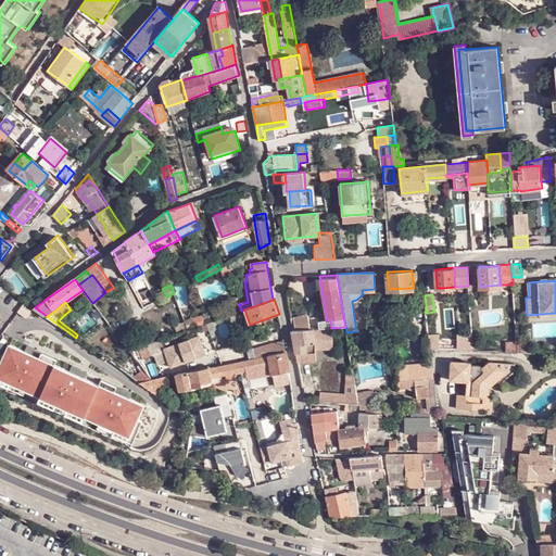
[(194,327),(199,326),(205,324),(203,315),(193,317),(194,327)]
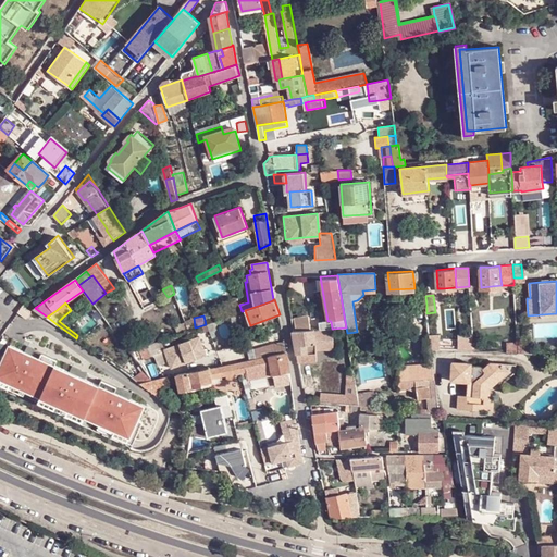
[(292,319),(293,331),(311,330),(309,317),(292,319)]
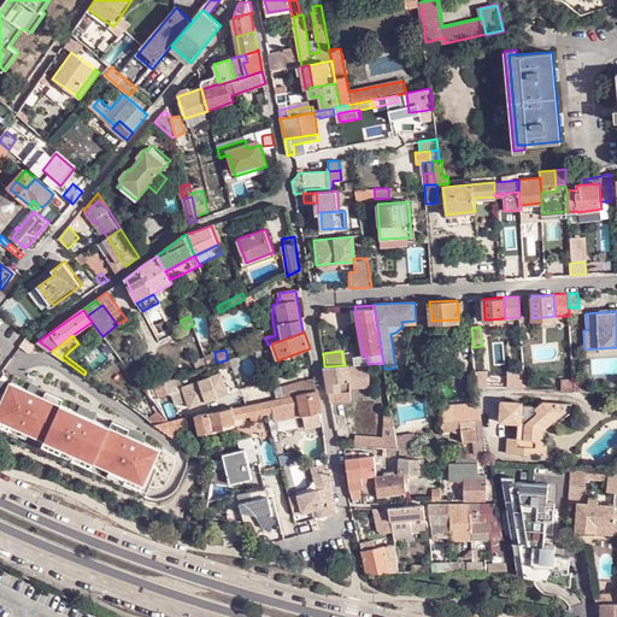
[(593,360),(595,374),(609,371),(606,358),(593,360)]
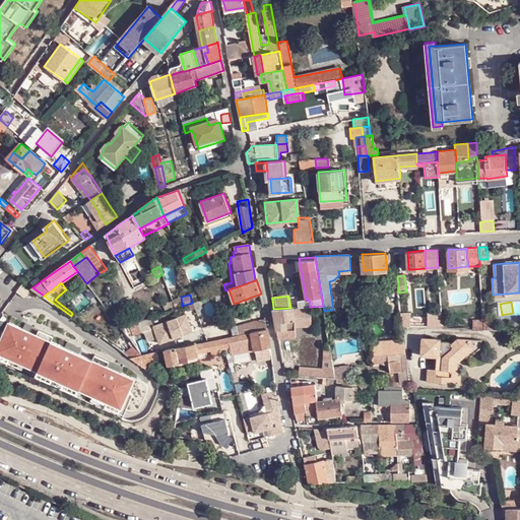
[(290,308),(273,309),(278,338),(298,337),(296,326),(312,325),(311,307),(310,307),(290,308)]
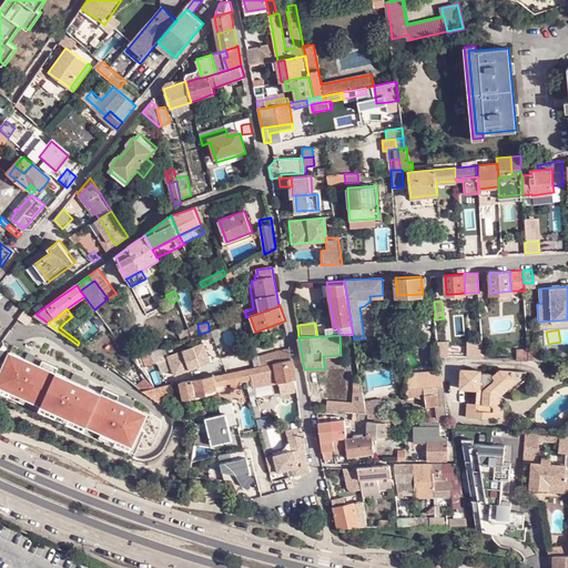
[(168,355),(172,367),(175,374),(211,361),(203,342),(168,355)]
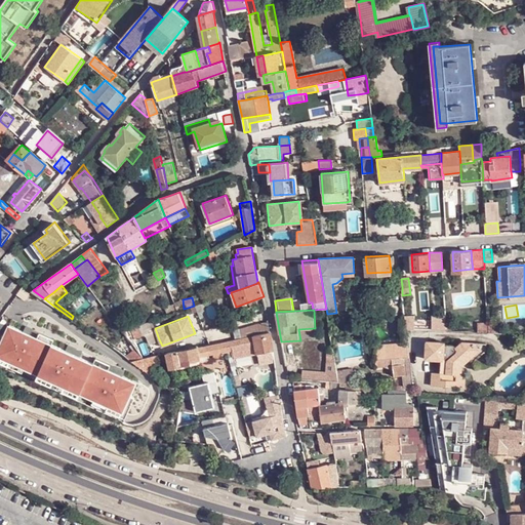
[(406,329),(414,329),(414,319),(408,319),(407,316),(405,316),(406,322),(406,327),(406,329)]
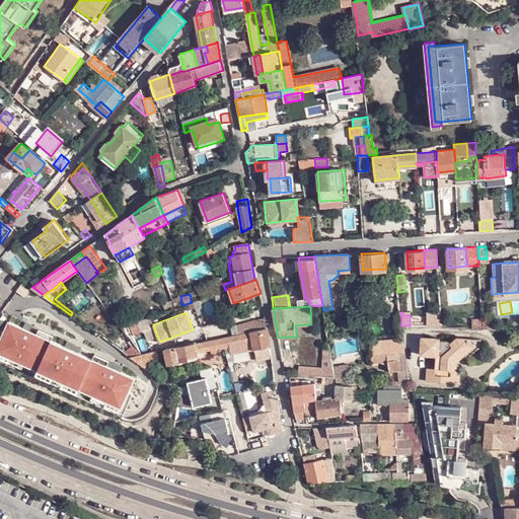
[(150,316),(138,320),(142,330),(144,329),(147,339),(157,336),(153,324),(150,316)]
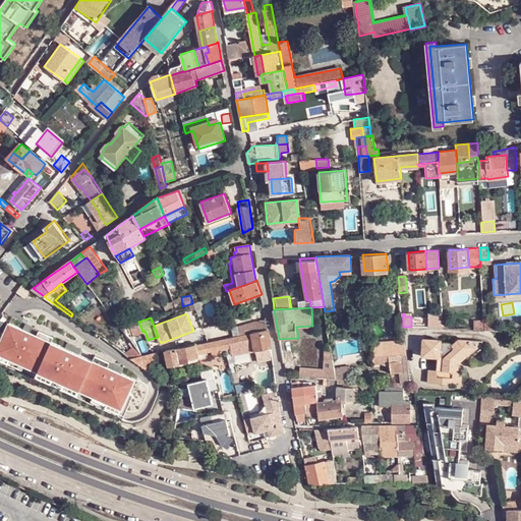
[(484,322),(484,319),(476,320),(476,330),(485,330),(484,322)]
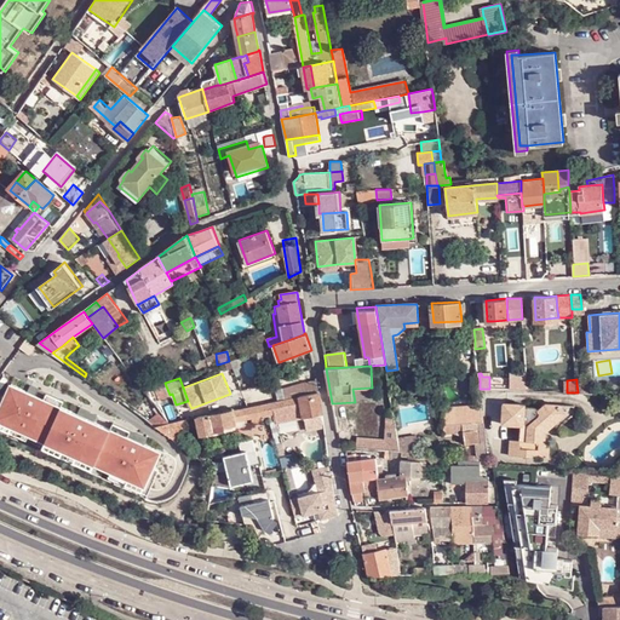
[(299,396),(319,392),(317,382),(293,385),(282,388),(285,399),(299,396)]
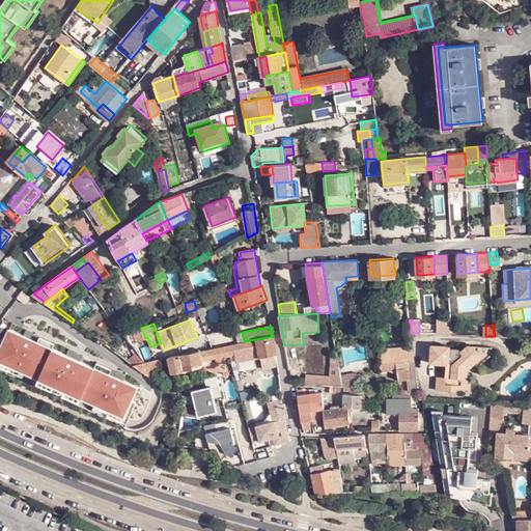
[(133,331),(136,341),(145,338),(141,328),(133,331)]
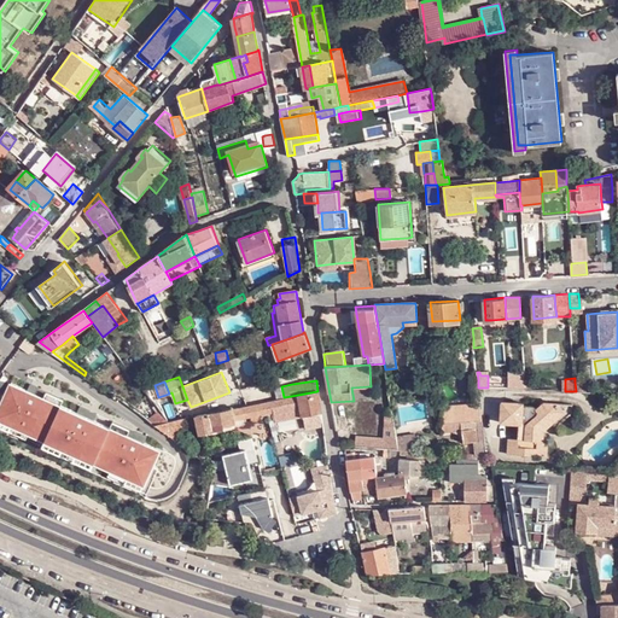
[(589,394),(589,390),(589,384),(575,382),(576,391),(579,391),(589,394)]
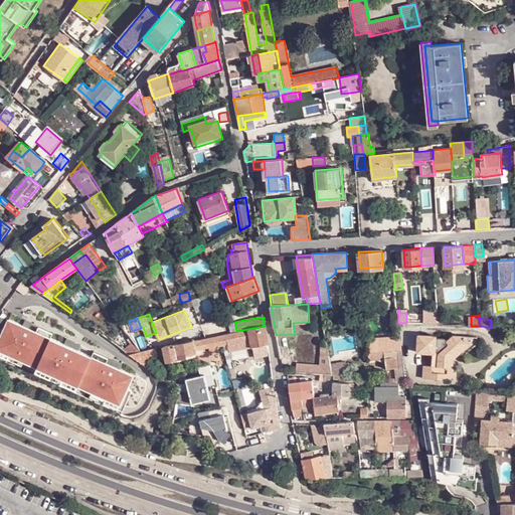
[(24,325),(11,319),(0,343),(0,348),(26,360),(39,366),(80,384),(95,390),(123,403),(130,386),(135,374),(121,368),(124,362),(96,350),(94,355),(79,349),(82,344),(68,338),(65,343),(52,337),(54,332),(27,319),(24,325)]
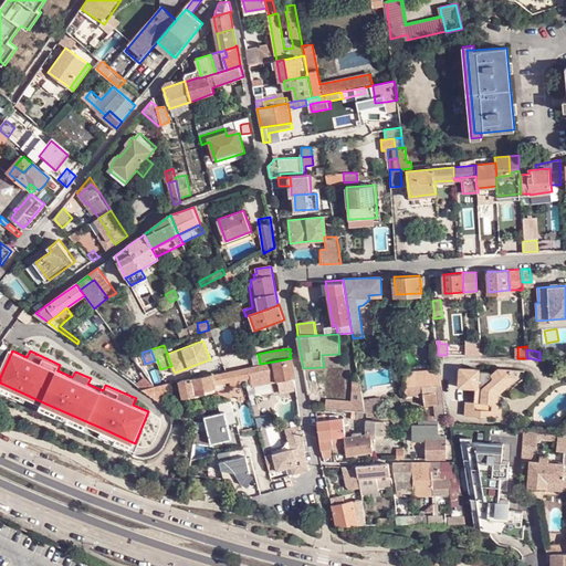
[(260,364),(243,367),(248,385),(253,384),(278,378),(280,392),(296,389),(291,358),(273,362),(260,364)]
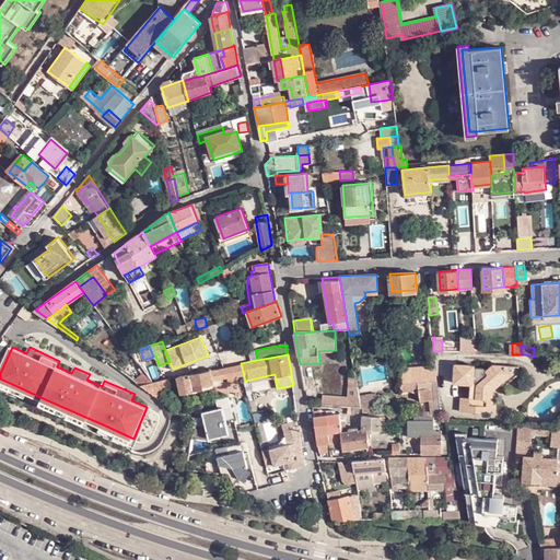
[(213,380),(243,373),(241,363),(211,370),(213,380)]
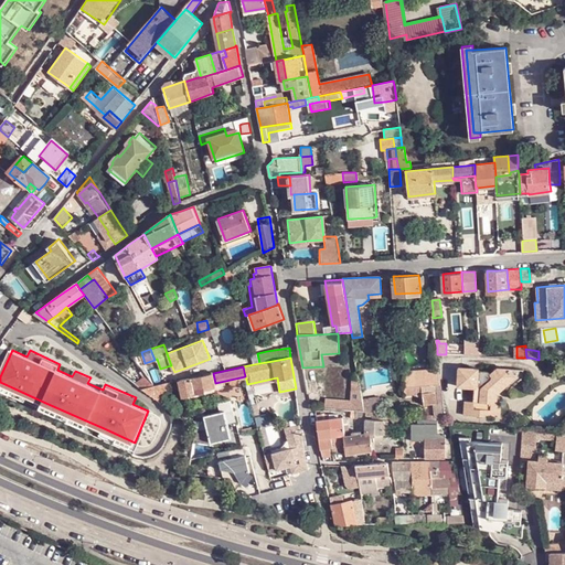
[(491,402),(497,403),(498,392),(497,390),(501,386),(503,388),(511,388),(524,377),(524,370),(498,368),(490,373),(488,371),(478,371),(479,369),(459,368),(458,386),(475,387),(475,402),(466,401),(466,416),(491,416),(491,402)]
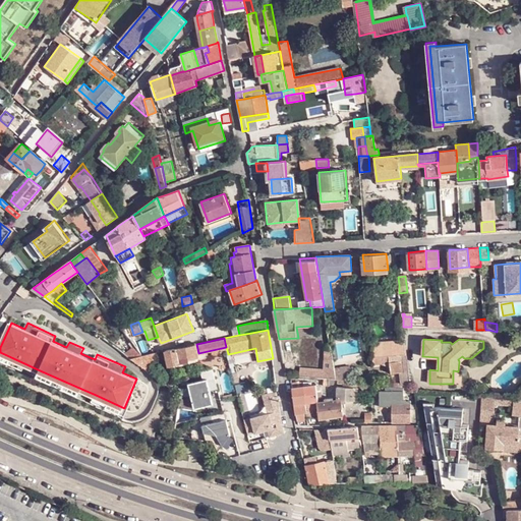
[(397,354),(406,354),(405,340),(396,342),(397,354)]
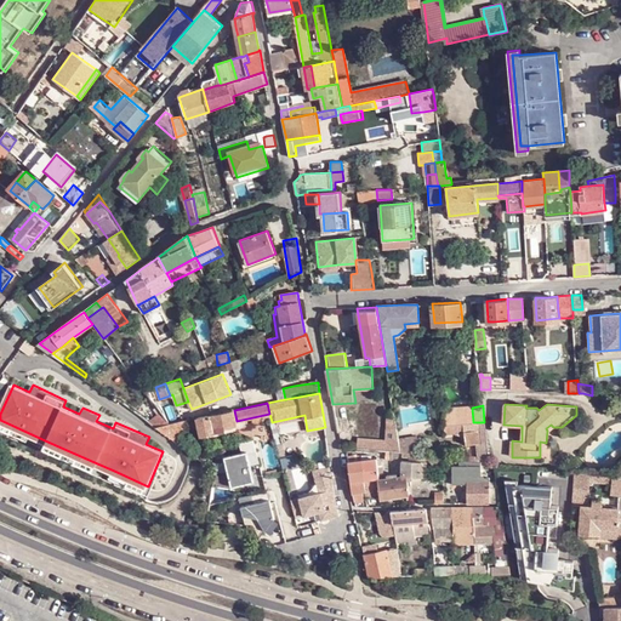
[(456,409),(457,423),(463,423),(473,422),(472,408),(456,409)]
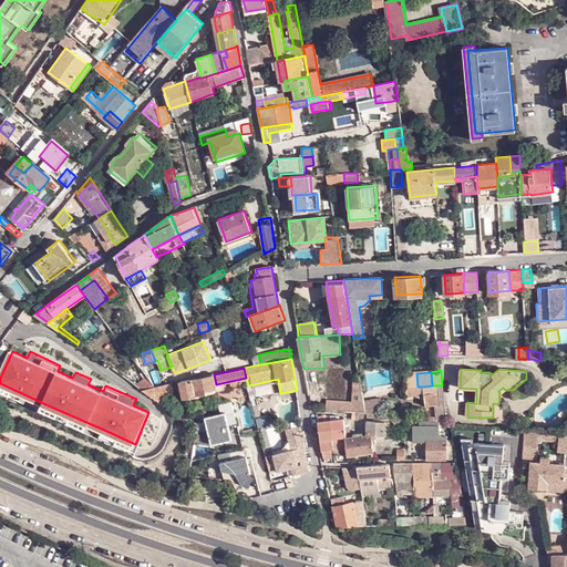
[(404,373),(405,388),(418,387),(416,373),(404,373)]
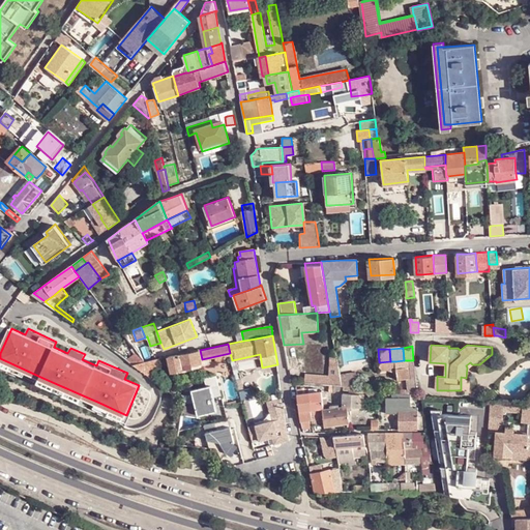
[(203,364),(202,359),(200,350),(169,356),(172,371),(203,364)]
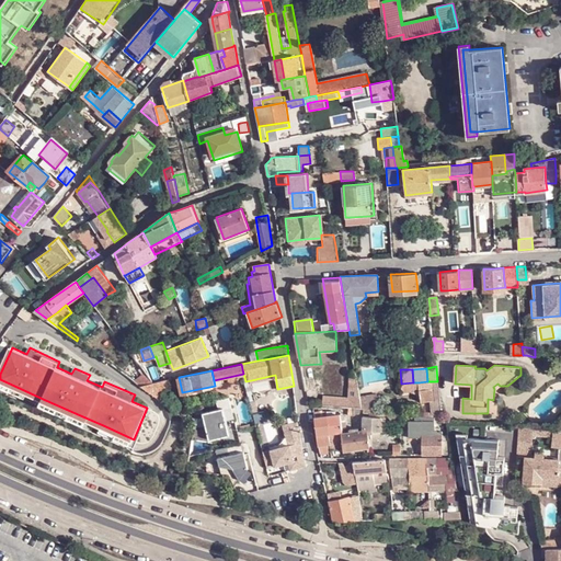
[(134,379),(139,384),(153,381),(149,376),(146,373),(134,379)]
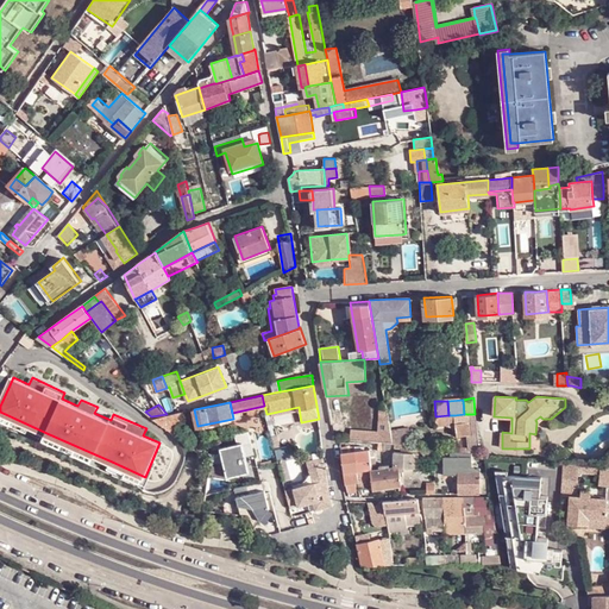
[(151,416),(174,432),(182,410),(179,412),(167,414),(151,416)]
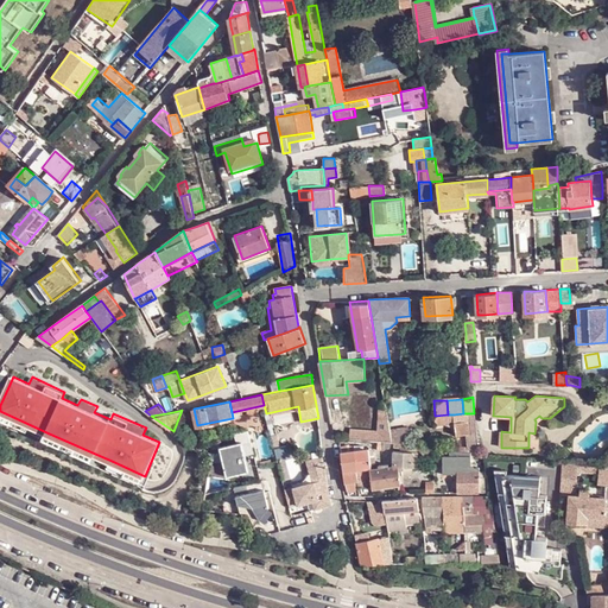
[(0,417),(29,430),(31,425),(0,411),(0,417)]
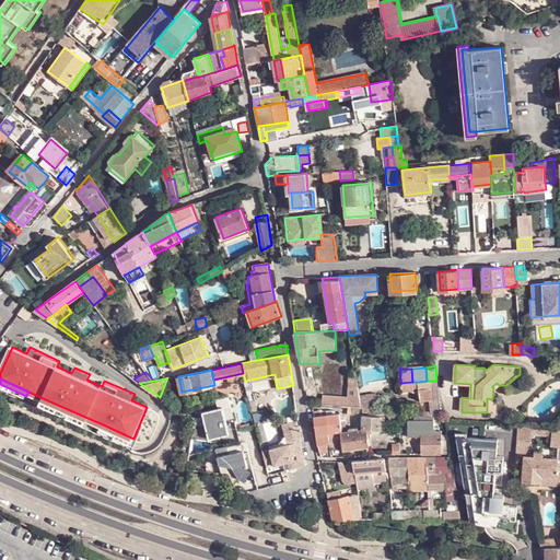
[(419,411),(418,415),(430,416),(433,417),(441,417),(439,399),(436,385),(436,381),(427,381),(418,382),(412,382),(400,383),(401,392),(419,391),(420,401),(428,400),(430,412),(419,411)]
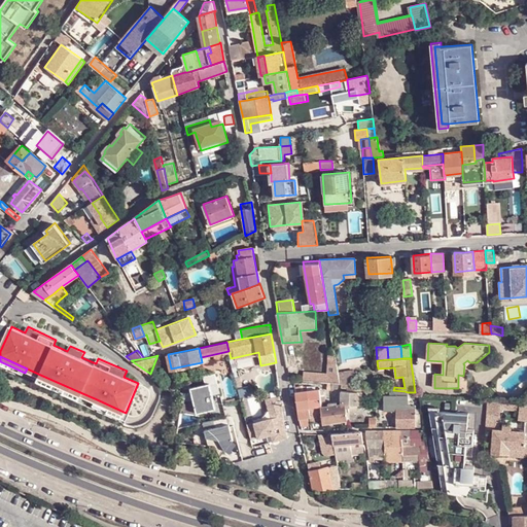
[(305,372),(304,381),(340,384),(341,384),(339,376),(338,370),(337,365),(327,364),(326,374),(305,372)]
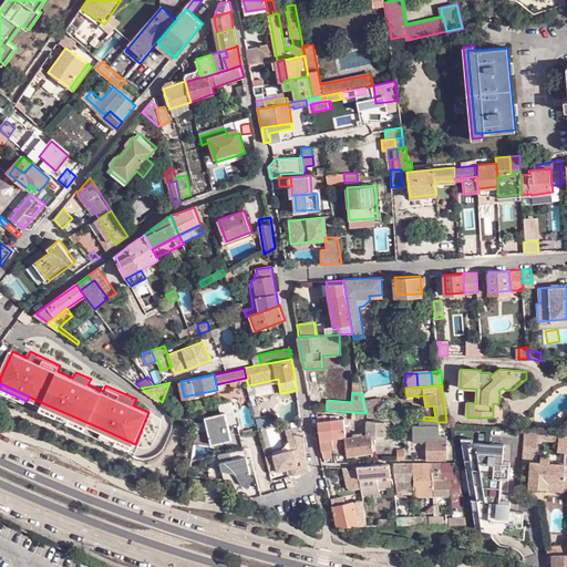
[(367,413),(366,413),(368,414),(389,416),(385,400),(364,404),(367,413)]
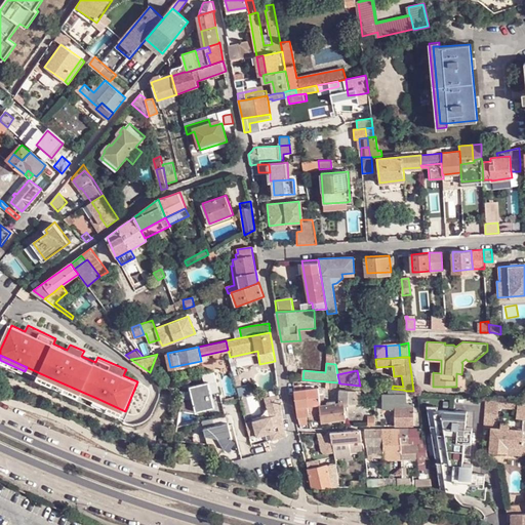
[(80,397),(82,392),(40,373),(38,377),(80,397)]
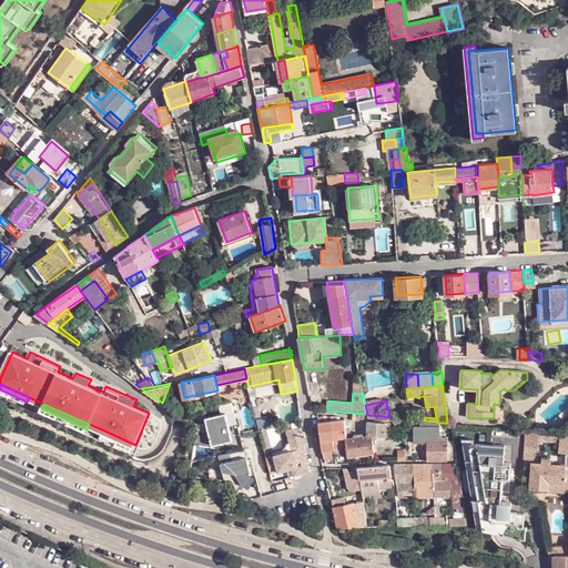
[(504,405),(499,405),(494,404),(494,418),(503,419),(504,405)]
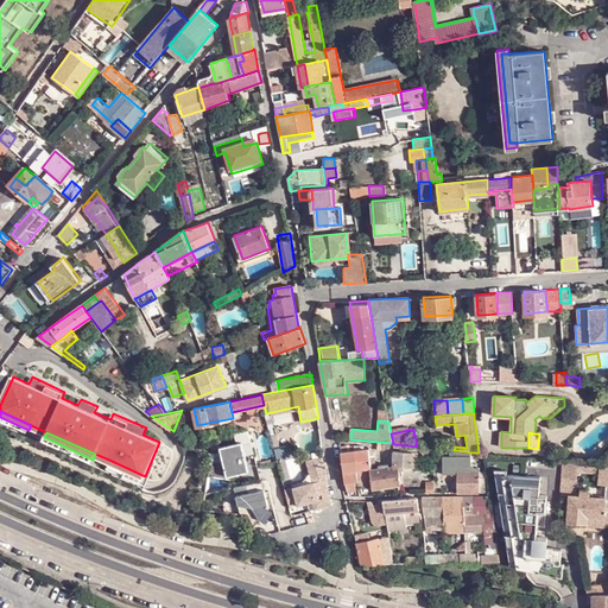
[(222,448),(226,461),(247,458),(244,443),(222,448)]
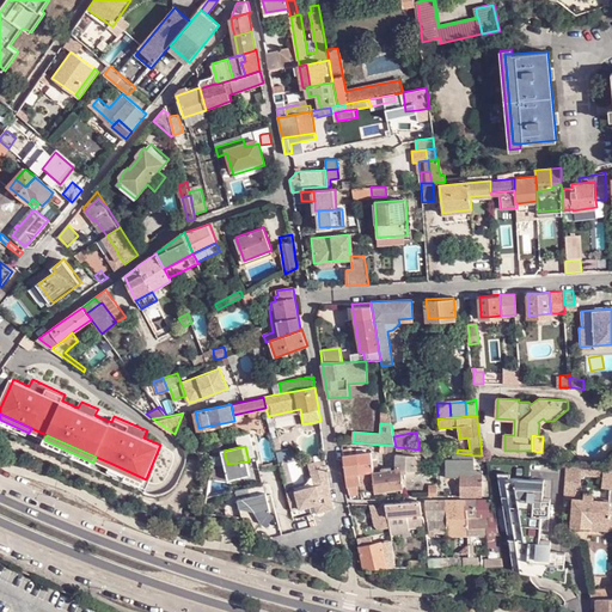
[(423,456),(434,457),(434,451),(420,450),(397,447),(397,451),(403,451),(402,454),(421,456),(420,454),(422,454),(423,456)]
